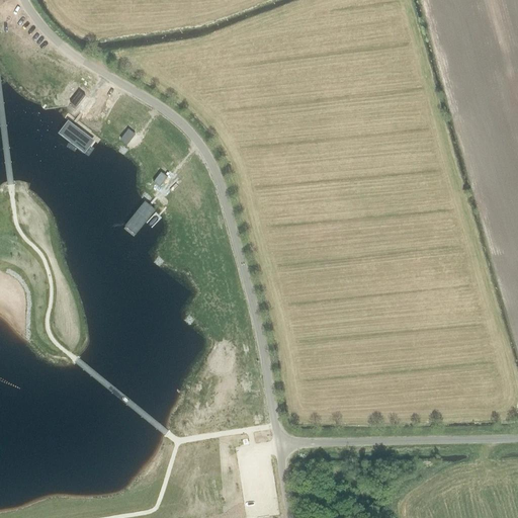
[(85,96),(80,92),(70,103),(76,108),(85,96)]
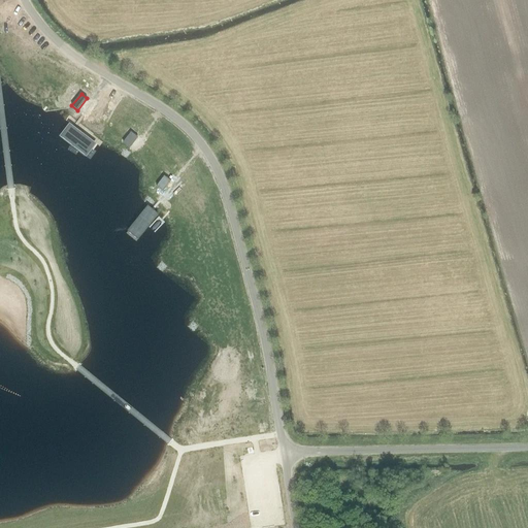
[(69,126),(61,136),(87,156),(95,144),(69,126)]
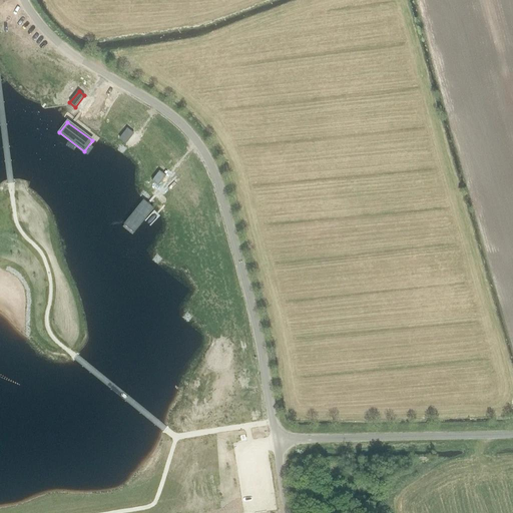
[(133,134),(127,129),(119,139),(126,143),(133,134)]
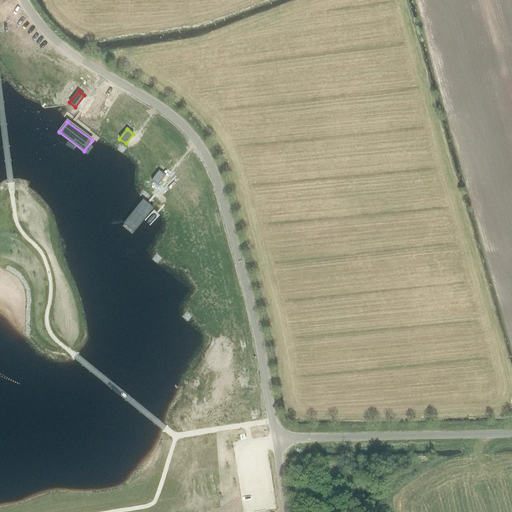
[(166,175),(159,171),(152,181),(158,185),(166,175)]
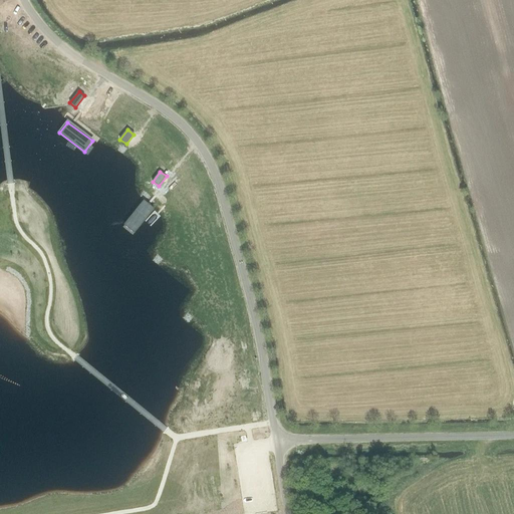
[(123,226),(133,234),(153,209),(143,202),(123,226)]
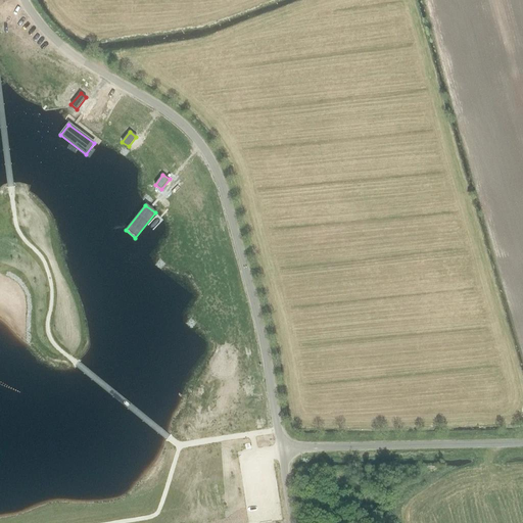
[(205,298),(197,308),(203,314),(211,302),(205,298)]
